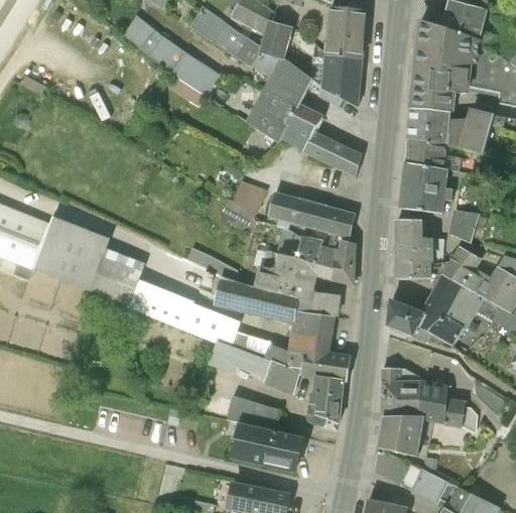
[(0,0),(0,63),(38,0),(0,0)]
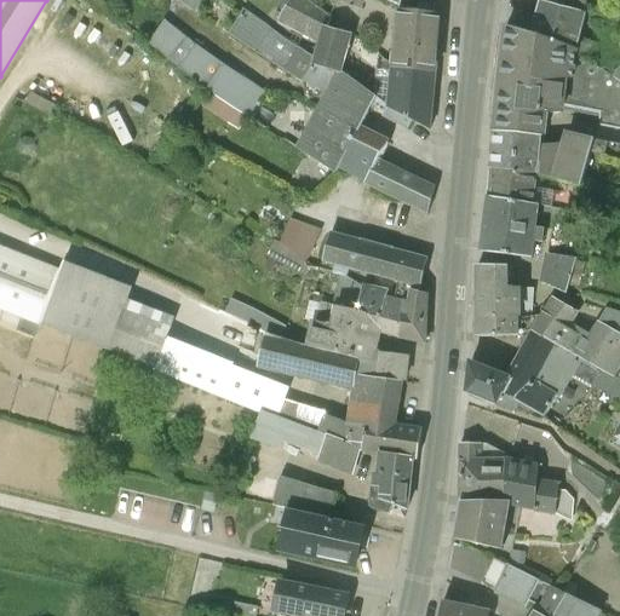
[(187,0),(200,10),(205,0),(187,0)]
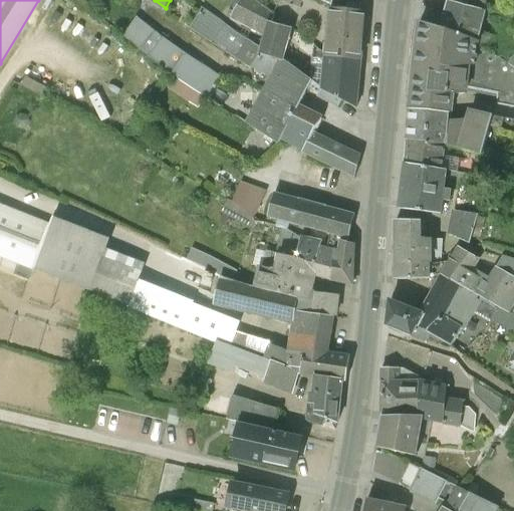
[(290,28),(270,21),(273,12),(257,0),(242,0),(232,15),(265,35),(263,44),(260,54),(280,59),(290,28)]
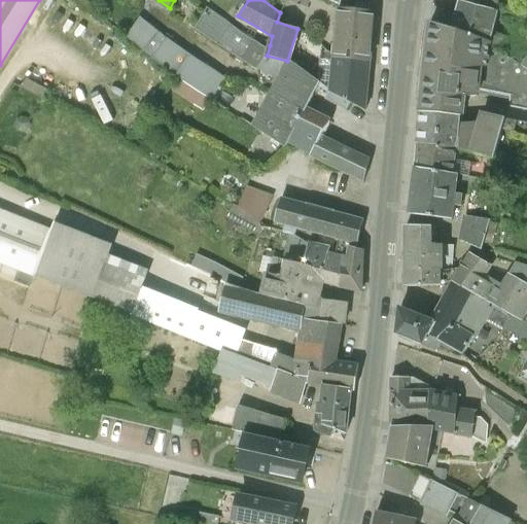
[(491,6),(466,0),(458,0),(452,28),(489,38),(495,7),(491,6)]
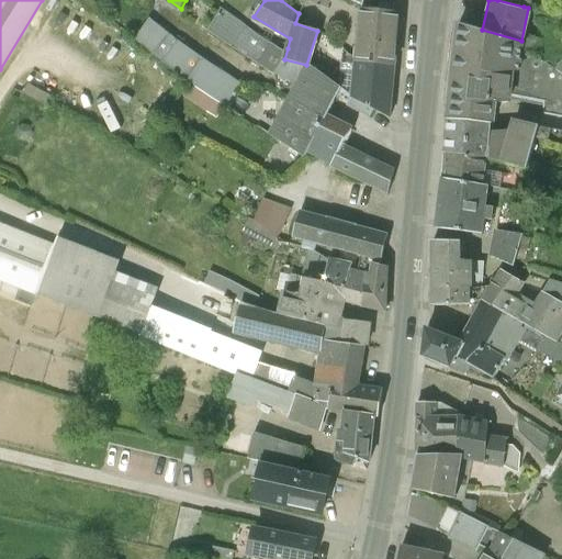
[(210,29),(298,84),(306,65),(284,59),(288,48),(222,8),(210,29)]
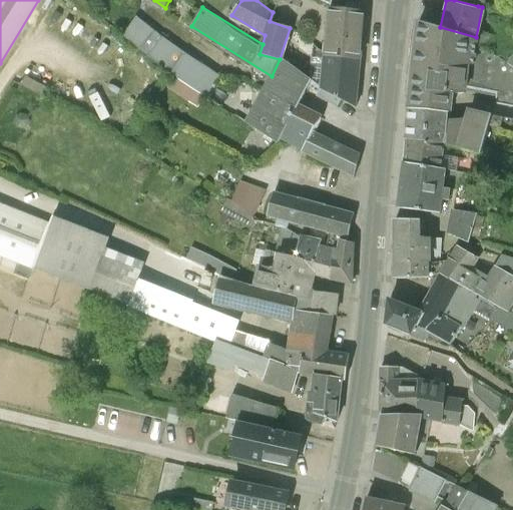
[(147,52),(164,31),(139,10),(123,32),(147,52)]
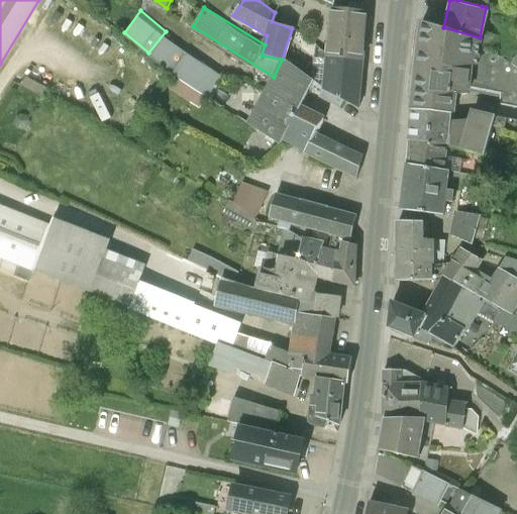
[(367,14),(332,11),(329,39),(324,39),(323,52),(327,56),(363,60),(367,14)]
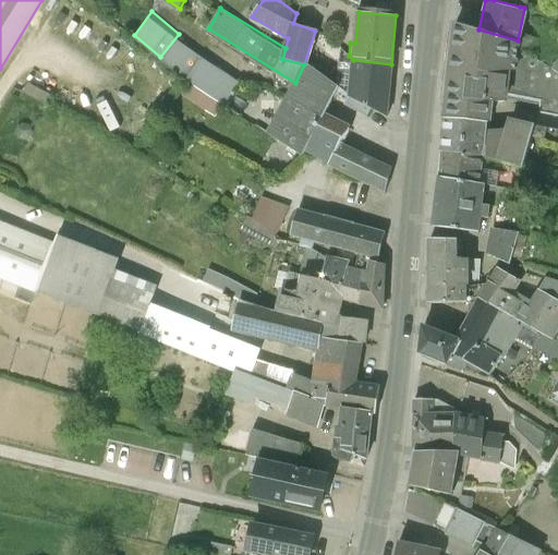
[(478,29),(455,22),(445,116),(485,120),(489,120),(492,98),(506,99),(506,91),(508,68),(514,68),(517,45),(518,40),(478,29)]
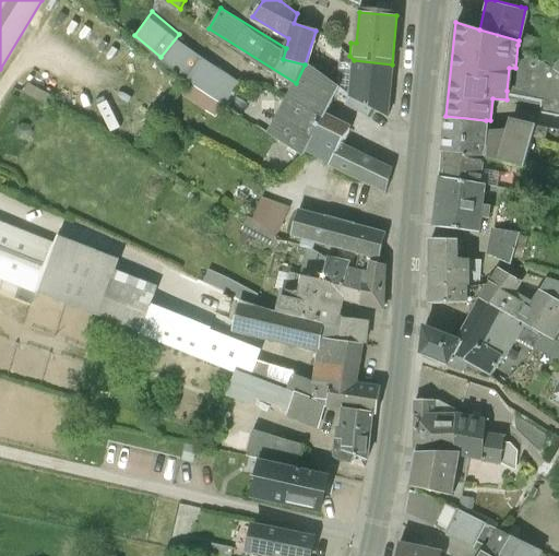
[(186,74),(202,51),(179,34),(161,57),(186,74)]
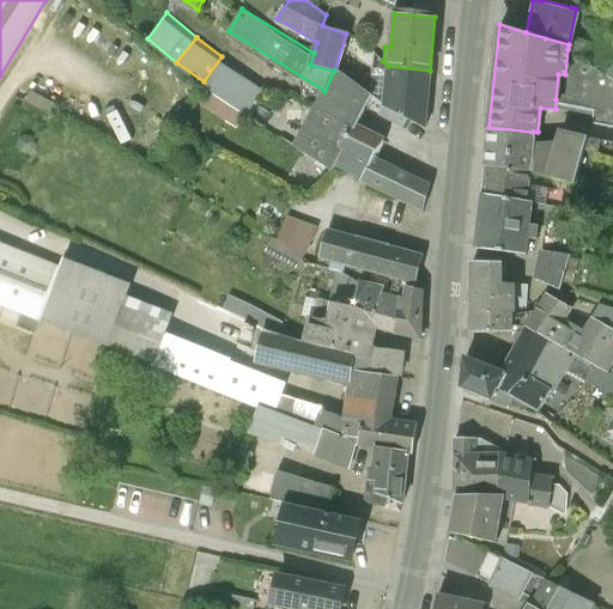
[(612,77),(608,74),(568,49),(565,74),(558,74),(556,99),(593,107),(592,121),(612,125),(612,77)]
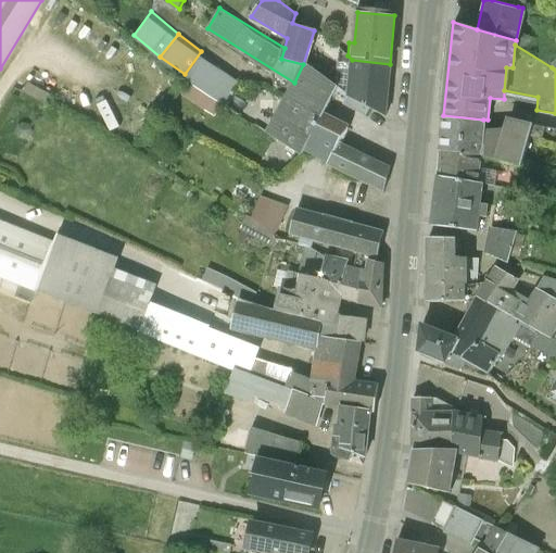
[(240,77),(201,51),(185,74),(177,85),(216,113),(240,77)]
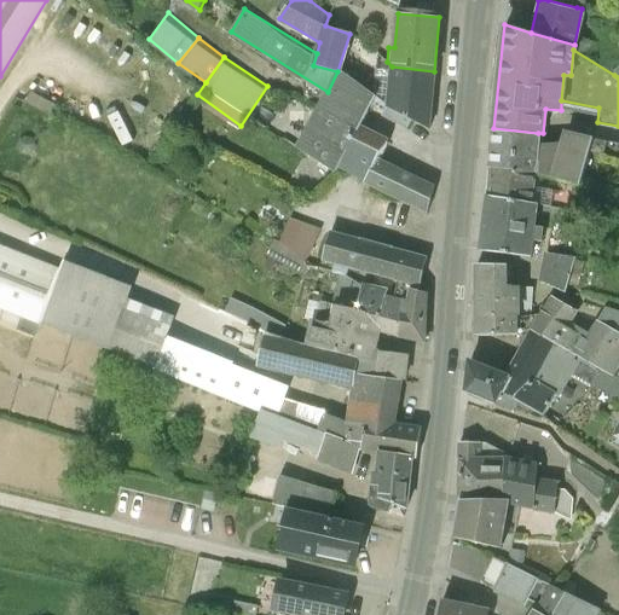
[(434,71),(392,67),(388,106),(429,127),(434,71)]
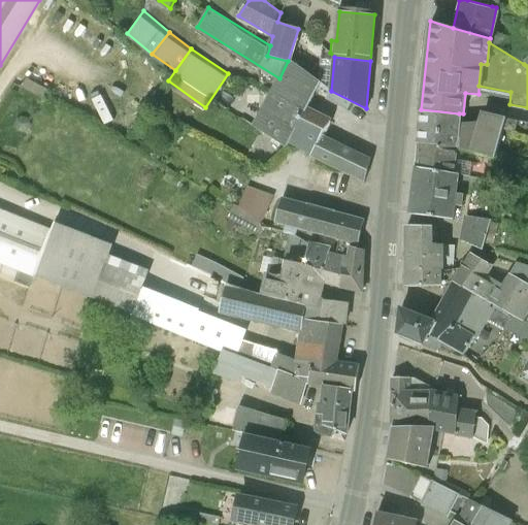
[(320,84),(288,61),(279,78),(312,96),(320,84)]
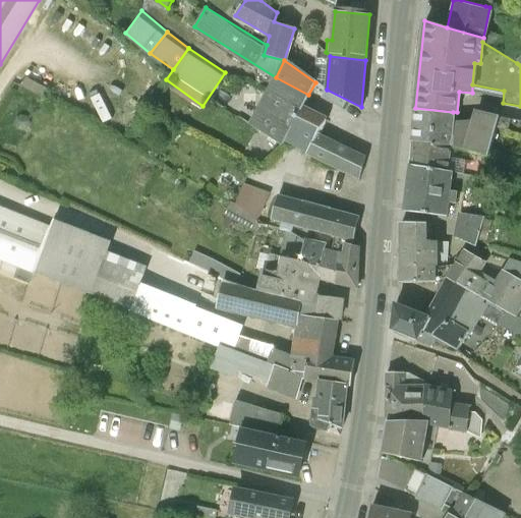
[(308,95),(276,77),(270,90),(299,107),(300,105),(302,106),(308,95)]
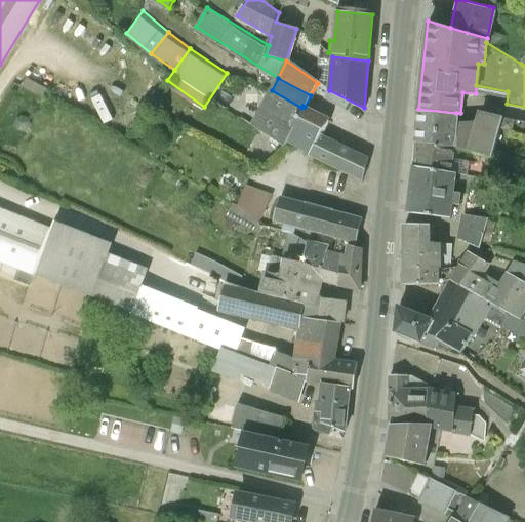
[(301,108),(272,90),(259,113),(249,107),(241,117),(253,124),(253,125),(285,146),(289,139),(311,151),(319,134),(322,136),(330,121),(305,107),(303,106),(301,108)]
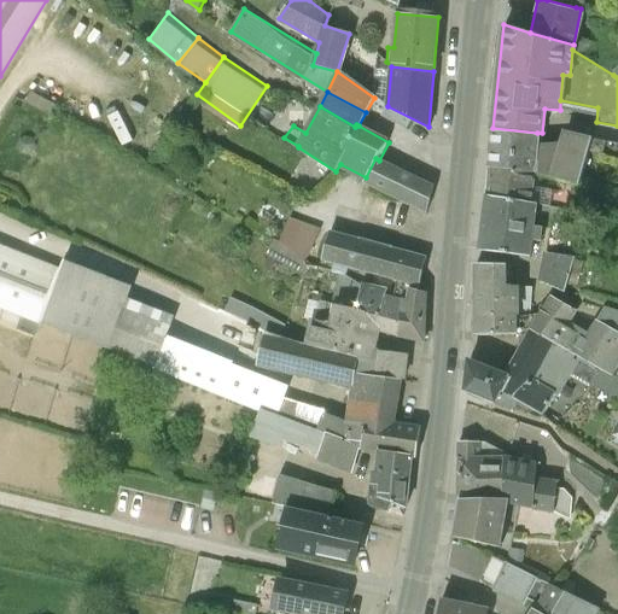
[(537,133),(493,128),(489,167),(534,171),(537,133)]
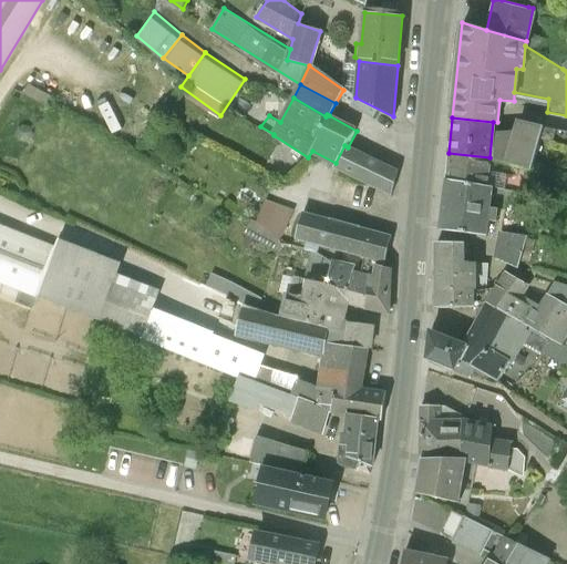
[(540,123),(517,118),(506,160),(529,166),(540,123)]
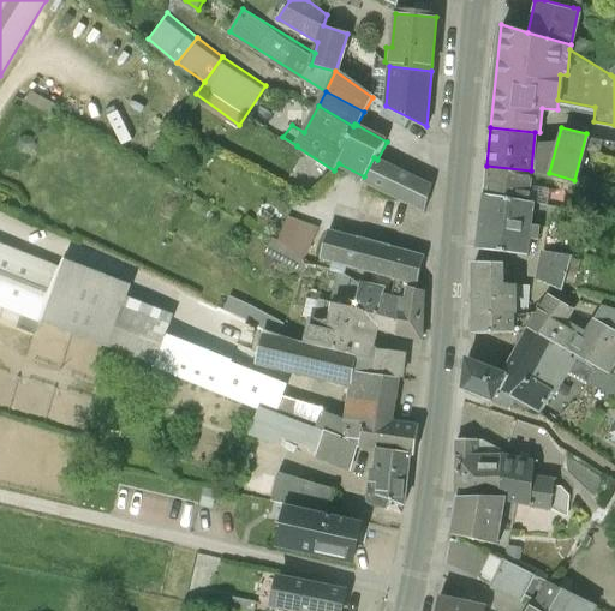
[(377,160),(374,157),(364,177),(363,180),(425,209),(431,185),(377,160)]
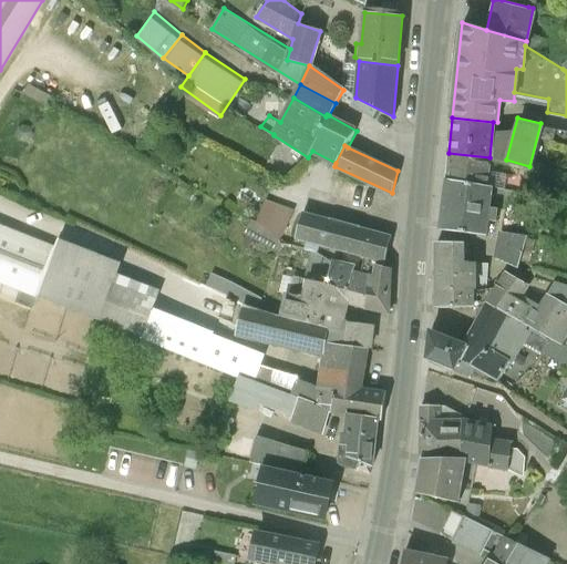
[(490,157),(449,153),(445,180),(485,186),(490,157)]
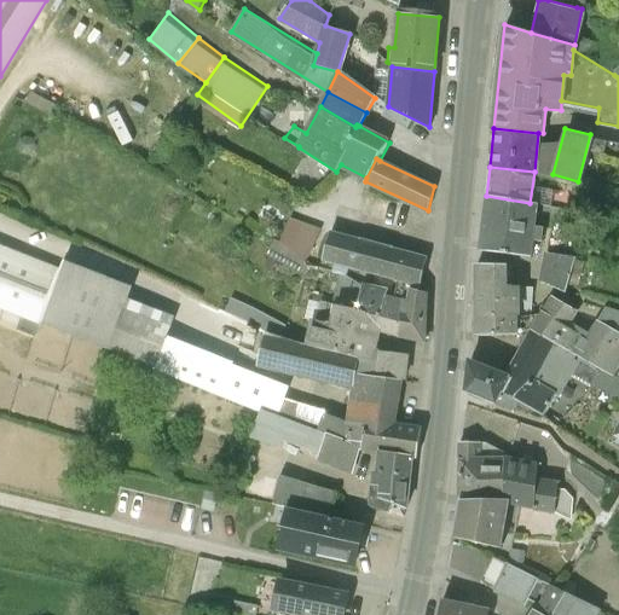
[(530,203),(486,196),(481,250),(531,255),(536,216),(541,218),(541,221),(551,222),(554,207),(530,203)]
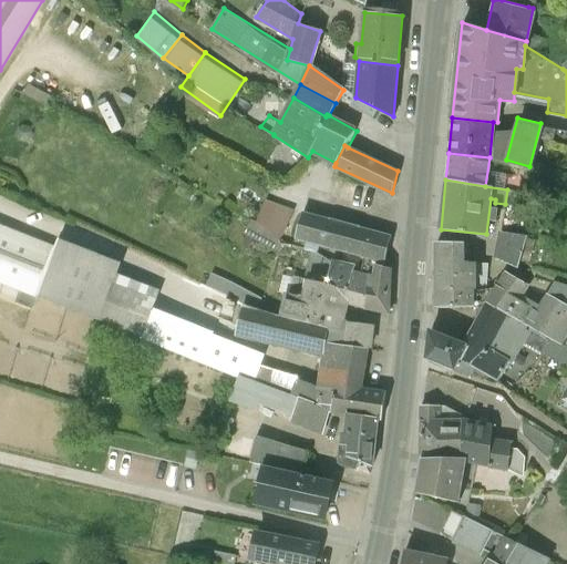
[(301,211),(267,194),(258,216),(253,216),(245,232),(285,250),(286,241),(291,242),(301,211)]
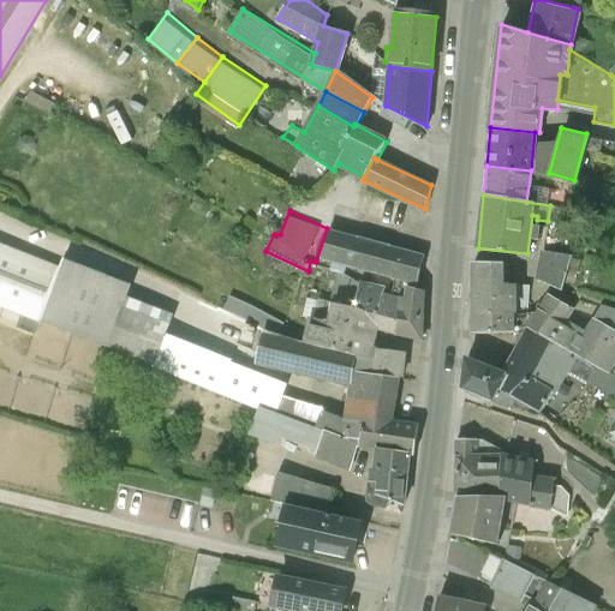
[(424,256),(329,231),(322,256),(372,269),(418,282),(424,256)]
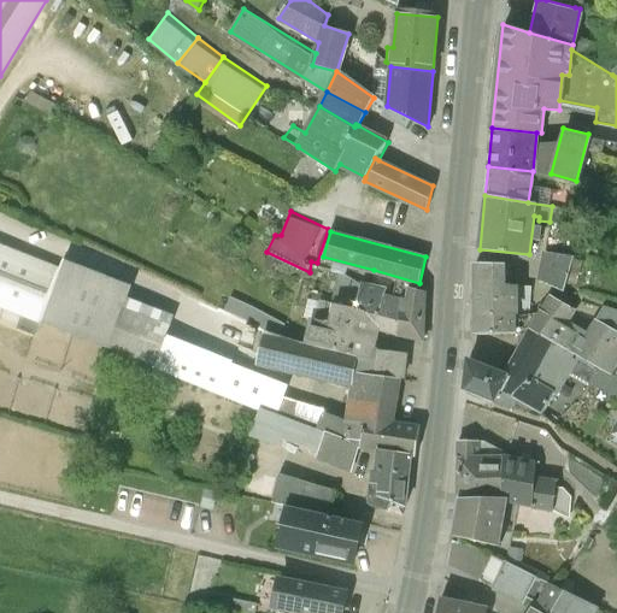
[(136,278),(66,251),(57,276),(40,318),(110,346),(128,299),(136,278)]
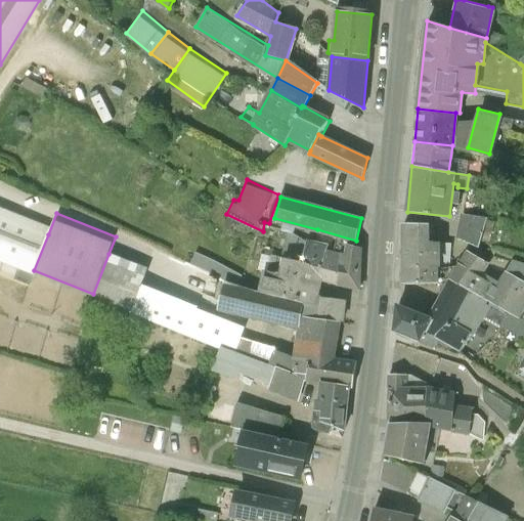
[(487,218),(463,213),(457,237),(479,247),(480,245),(487,218)]
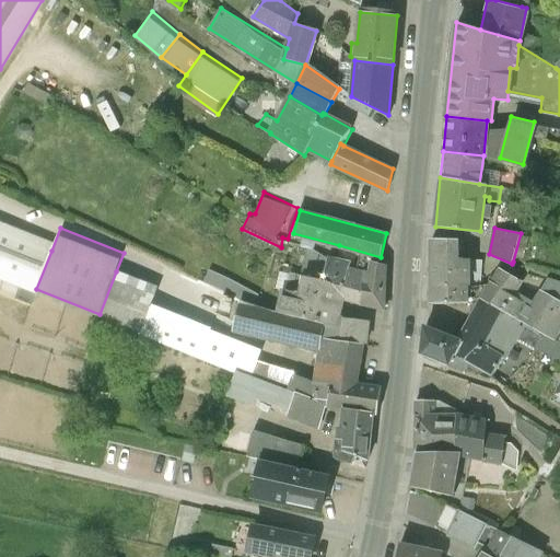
[(51,251),(2,231),(0,235),(0,274),(36,289),(51,251)]
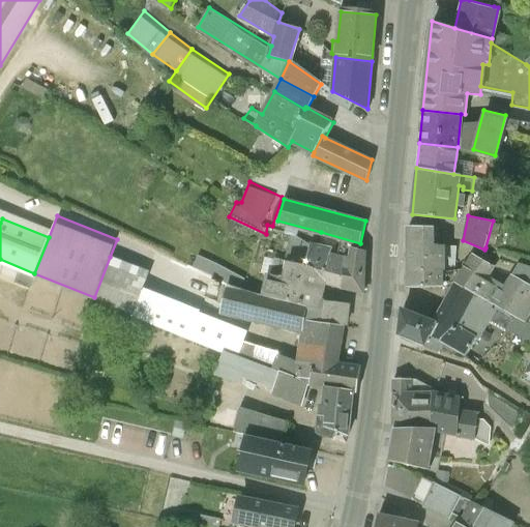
[(432,226),(408,227),(408,244),(432,244),(432,226)]
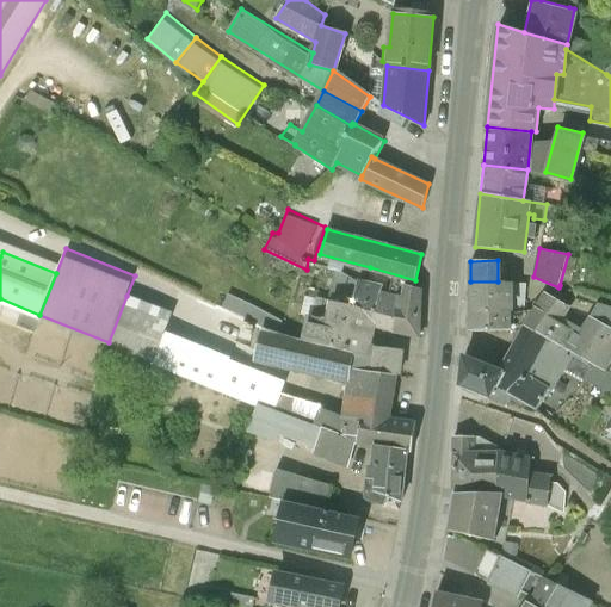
[(358,277),(351,304),(375,311),(381,290),(382,284),(358,277)]
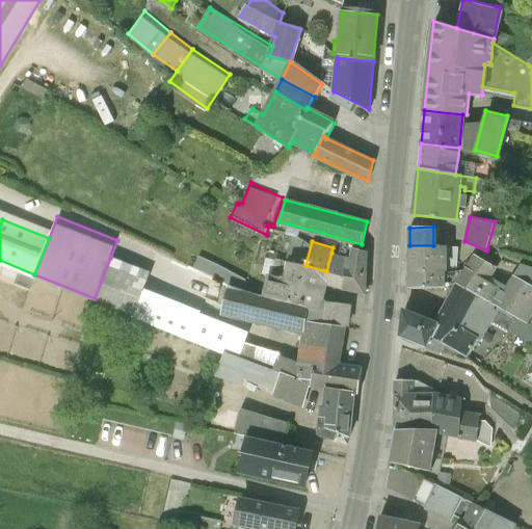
[(433,245),(409,245),(409,270),(446,270),(446,245),(433,245)]
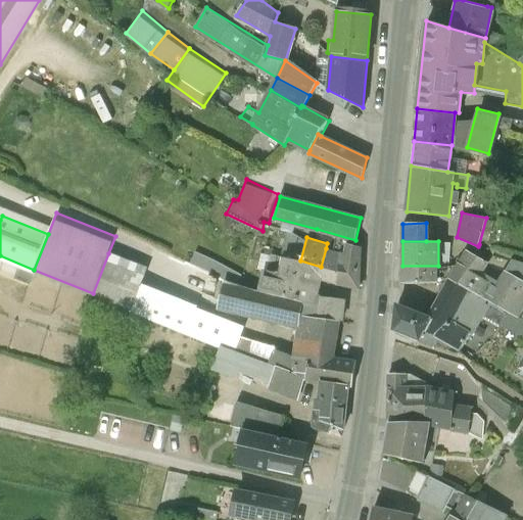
[(361,245),(347,243),(344,253),(339,252),(338,283),(359,287),(361,245)]
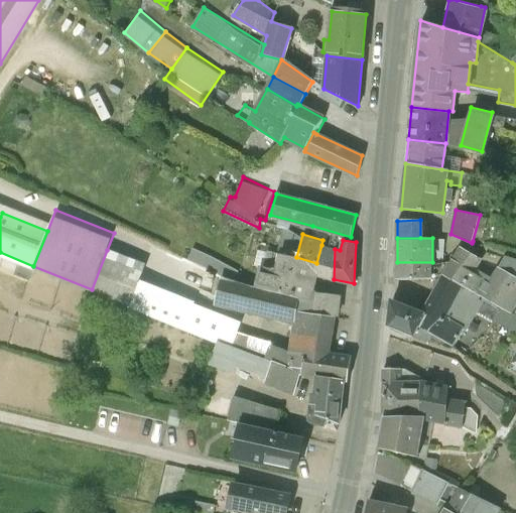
[(316,263),(296,257),(284,254),(280,271),(280,272),(313,280),(314,274),(334,279),(335,249),(321,245),(316,263)]
